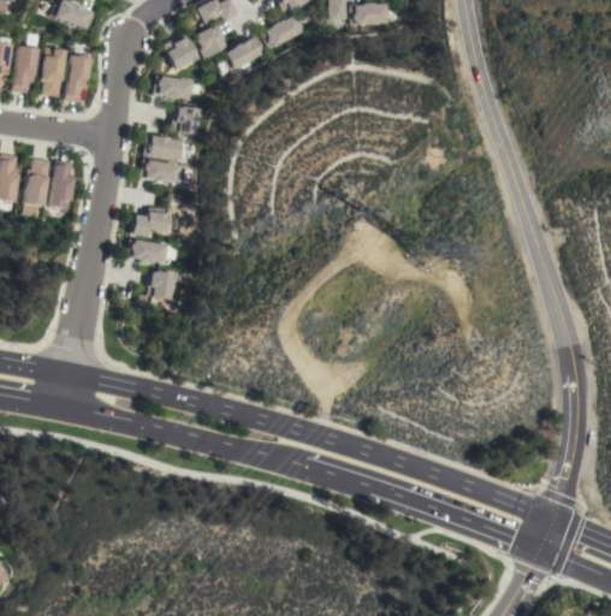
[(88,30),(82,28),(82,27),(54,17),(49,16),(54,4),(58,5),(59,0),(64,0),(71,3),(83,6),(82,7),(94,12),(88,30)]
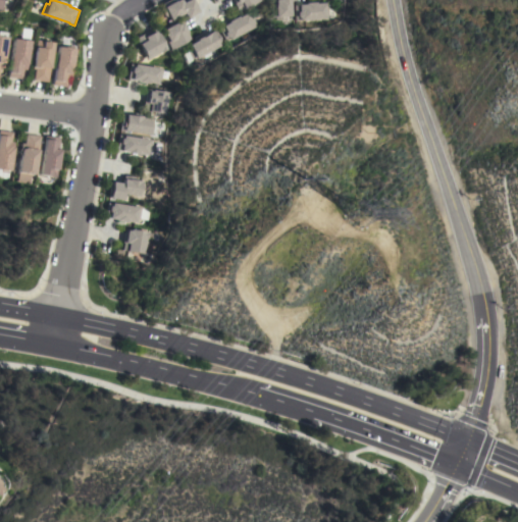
[(189,0),(197,0),(203,11),(190,17),(188,13),(173,20),(171,16),(169,17),(168,15),(167,16),(165,11),(166,11),(163,5),(172,0),(184,0),(185,2),(189,0)]
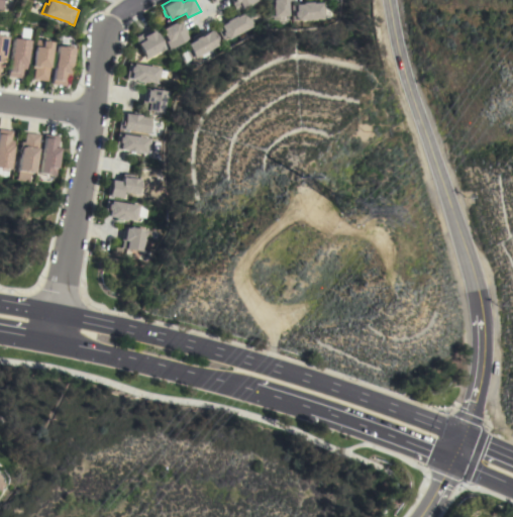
[(263,0),(243,11),(242,9),(240,10),(237,3),(235,0),(263,0)]
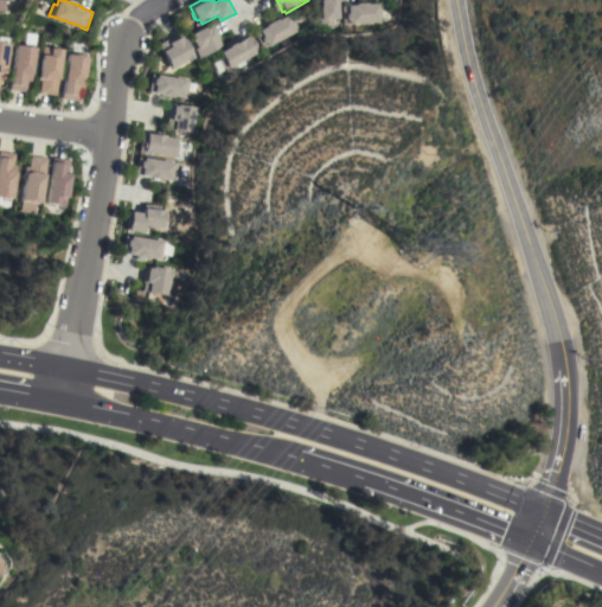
[(321,6),(327,5),(326,0),(348,0),(350,1),(343,2),(344,18),(339,19),(339,21),(337,21),(337,24),(328,24),(328,23),(327,23),(326,20),(322,20),(321,6)]
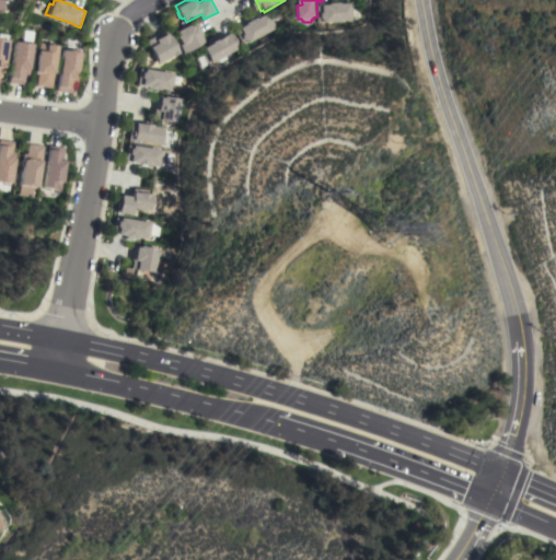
[(345,2),(345,3),(355,2),(356,8),(359,8),(360,19),(323,22),(322,6),(334,4),(334,3),(345,2)]
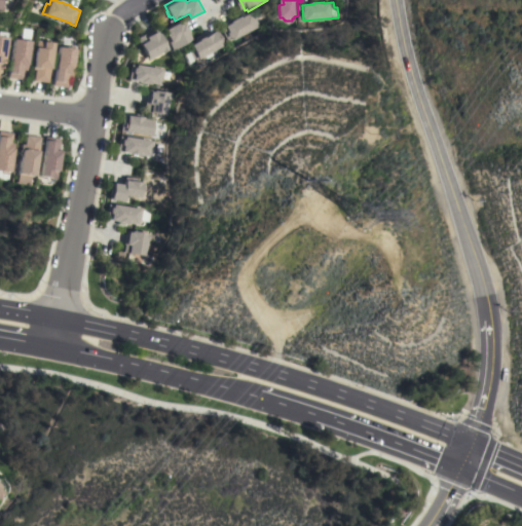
[(226,28),(235,23),(235,22),(245,16),(246,17),(254,12),(256,16),(259,15),(265,25),(261,27),(260,27),(233,42),(226,28)]
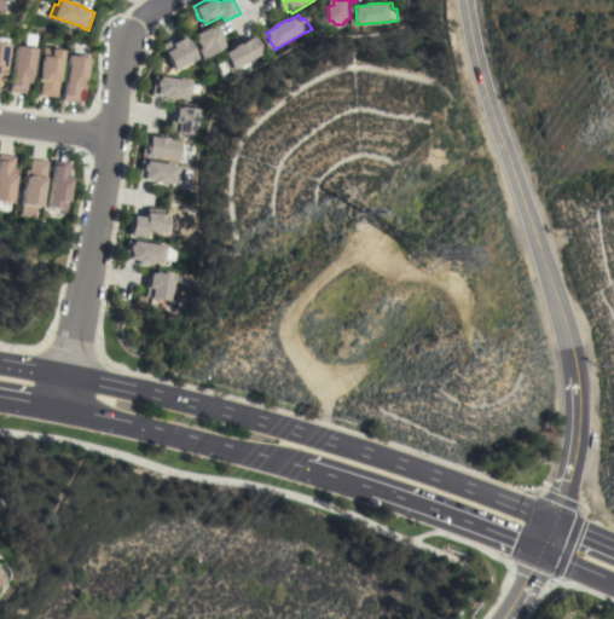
[(227,38),(227,39),(231,46),(207,58),(202,50),(204,48),(201,42),(200,42),(196,36),(215,25),(220,23),(227,38)]
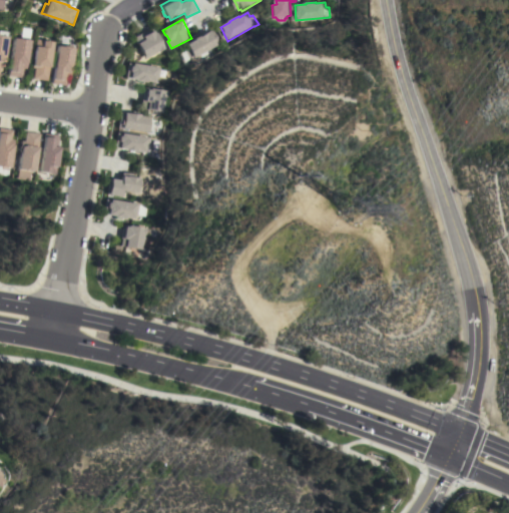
[(155,28),(166,48),(148,59),(137,38),(138,38),(137,36),(144,33),(144,34),(155,28)]
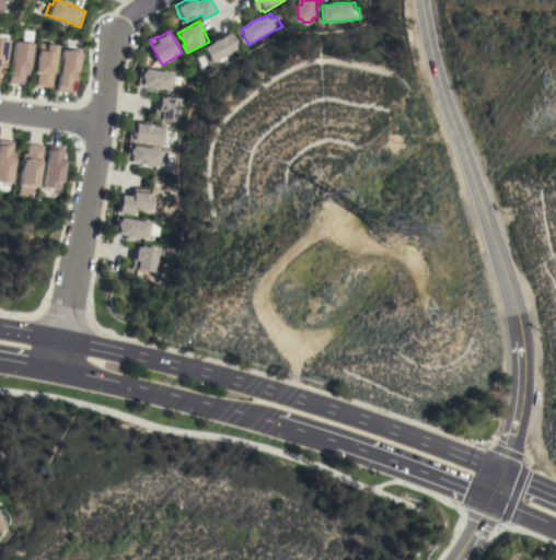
[(217,43),(216,42),(220,39),(220,41),(230,35),(231,35),(236,32),(245,46),(235,53),(238,56),(226,62),(228,65),(217,71),(207,55),(210,53),(208,48),(217,43)]
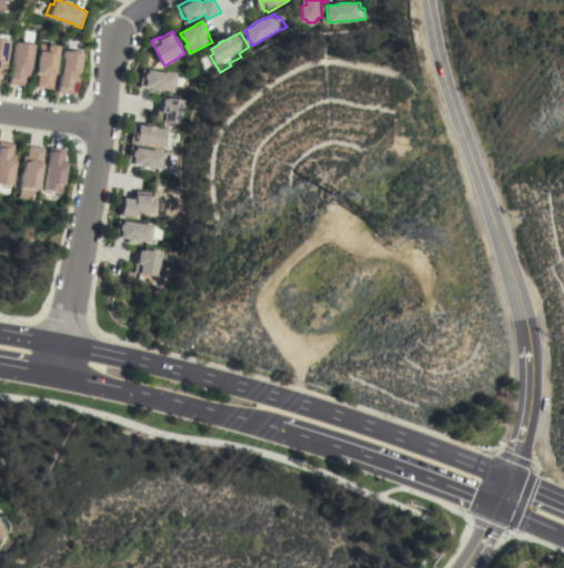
[(0,34),(10,36),(9,41),(10,41),(6,69),(7,69),(7,74),(1,73),(0,82),(0,34)]
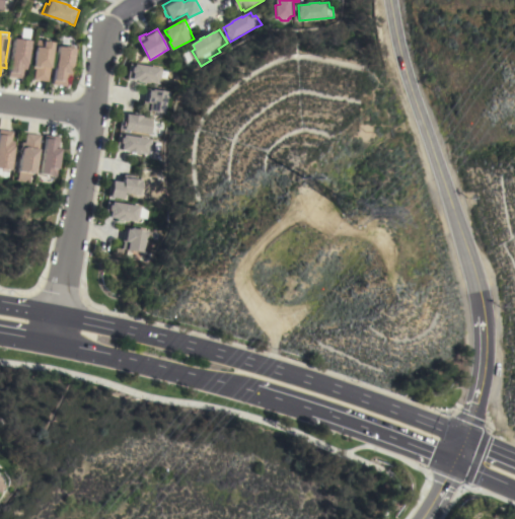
[(31,41),(29,58),(30,58),(28,69),(25,69),(23,78),(10,76),(15,39),(31,41)]
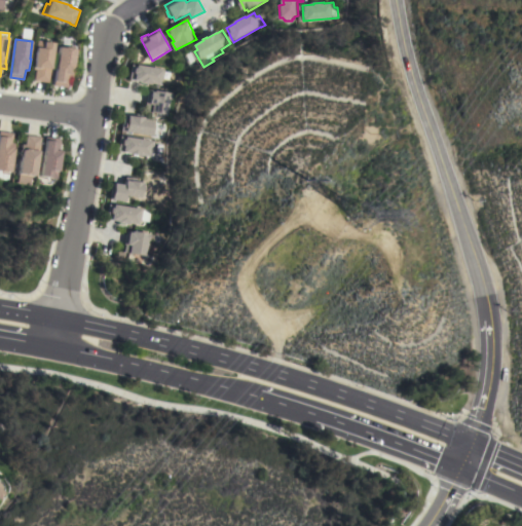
[(36,80),(37,70),(35,70),(38,41),(56,43),(50,82),(36,80)]
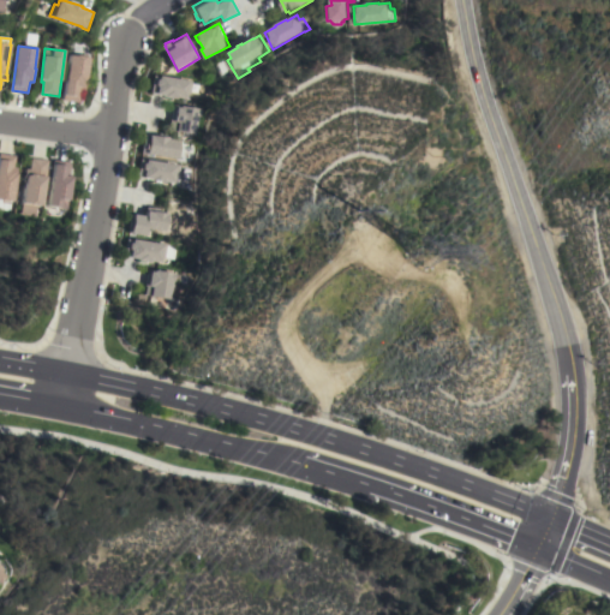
[(87,91),(82,91),(81,102),(65,100),(70,55),(77,55),(84,55),(84,57),(90,58),(87,91)]
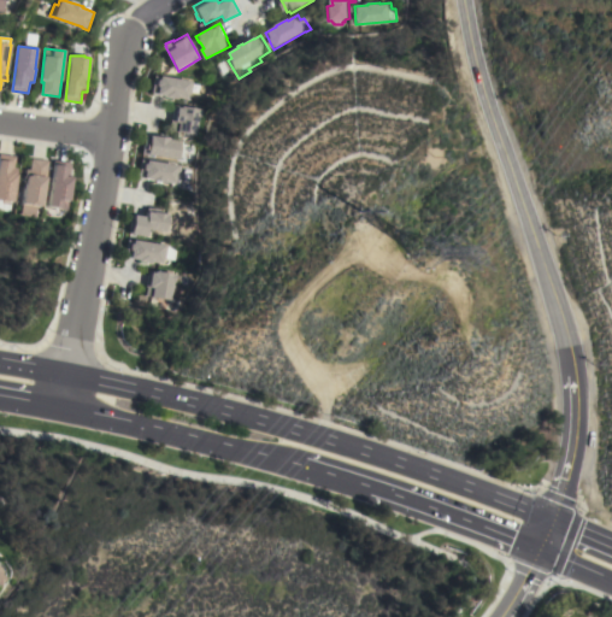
[(157,75),(198,81),(195,95),(192,94),(190,99),(180,98),(178,99),(166,98),(166,95),(154,94),(157,75)]
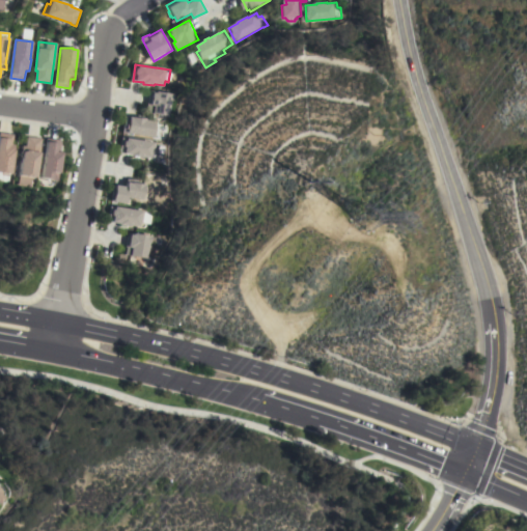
[(154,90),(177,94),(176,101),(174,101),(172,116),(148,112),(150,103),(151,103),(154,90)]
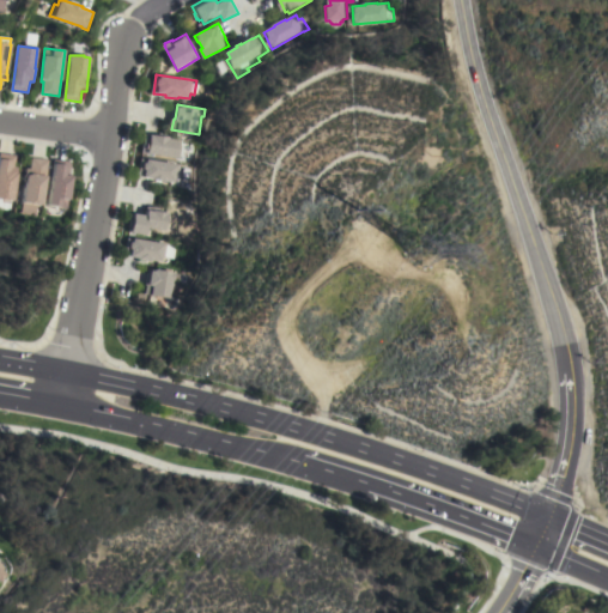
[(146,134),(165,137),(165,135),(171,137),(171,138),(182,140),(182,145),(186,146),(183,159),(144,152),(146,134)]
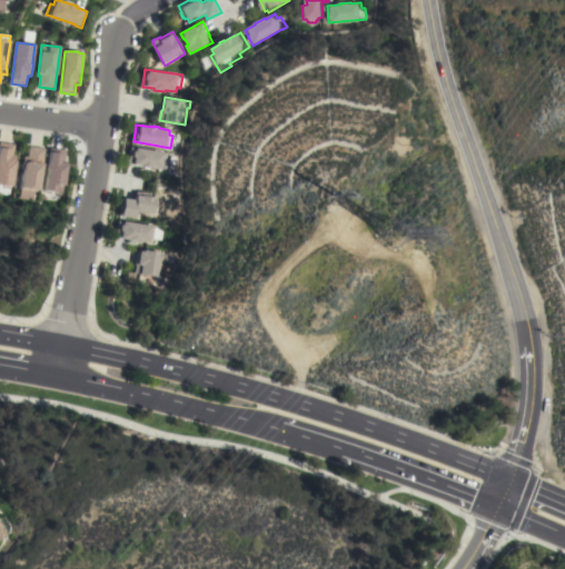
[(13,187),(13,189),(3,188),(5,186),(0,185),(0,150),(1,142),(17,145),(15,155),(19,155),(13,187)]
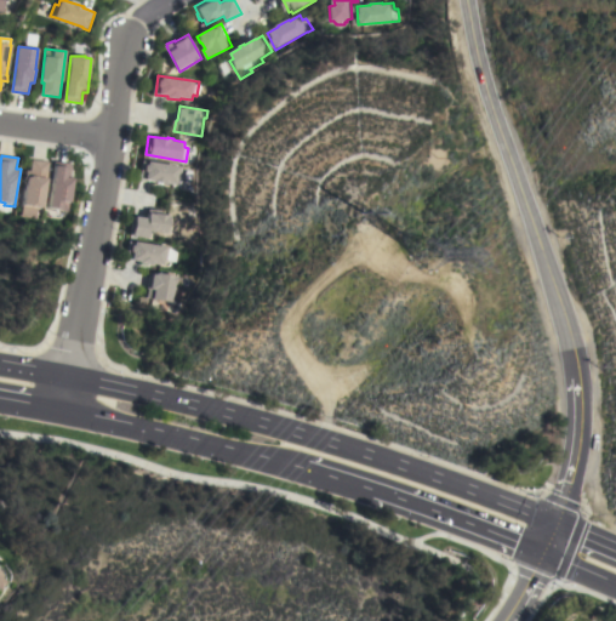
[(34,160),(51,161),(45,208),(40,206),(39,218),(23,216),(28,184),(27,184),(28,170),(33,171),(34,160)]
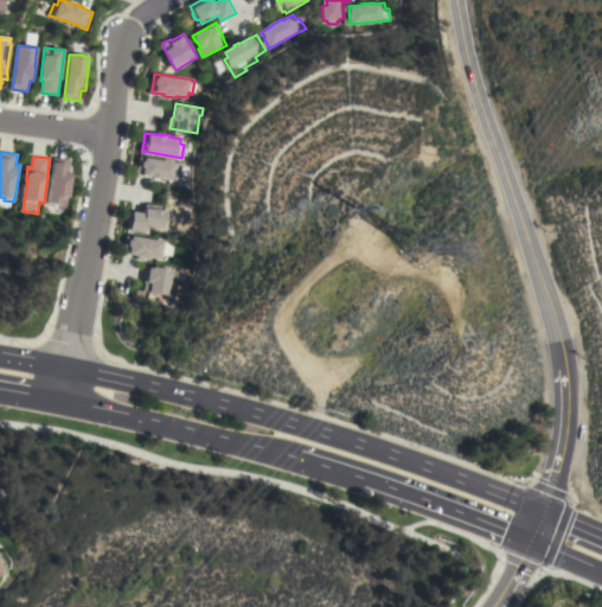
[(139,176),(141,157),(180,163),(179,177),(175,176),(174,180),(139,176)]
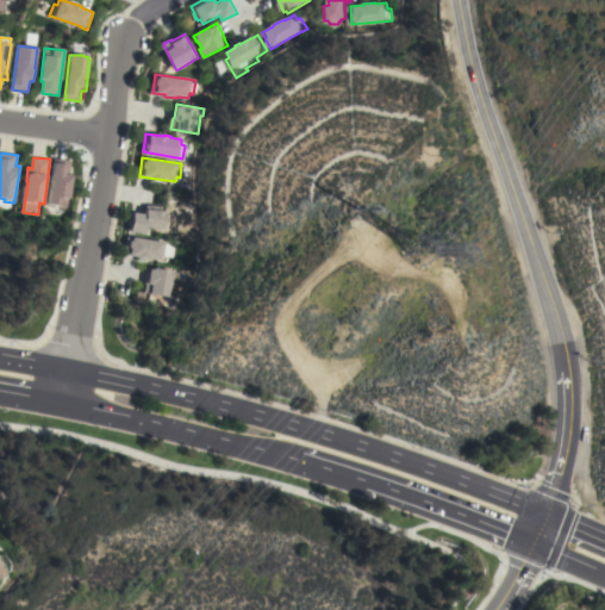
[(56,159),(73,161),(70,174),(74,175),(69,207),(62,206),(62,205),(50,204),(56,159)]
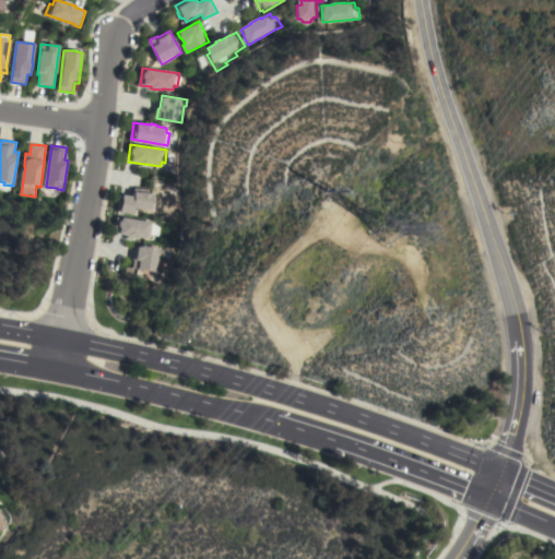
[(120,212),(122,195),(134,197),(136,191),(141,192),(154,193),(154,194),(156,194),(155,195),(157,197),(156,203),(155,203),(154,205),(152,205),(152,210),(136,207),(134,214),(120,212)]
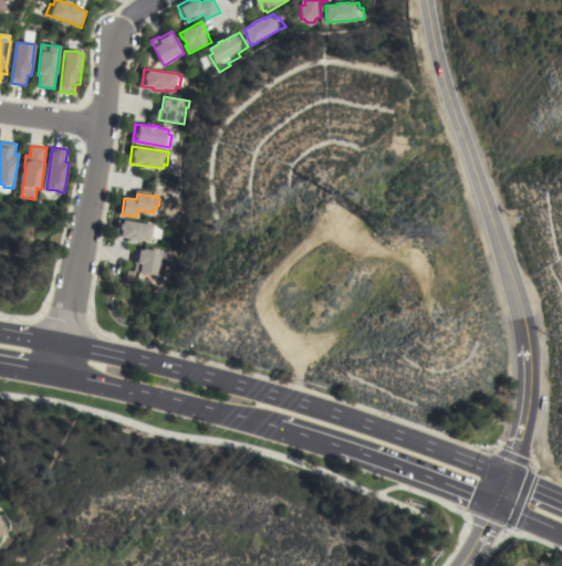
[(120,219),(156,226),(154,238),(151,238),(149,242),(138,240),(138,241),(127,240),(128,239),(116,237),(120,219)]
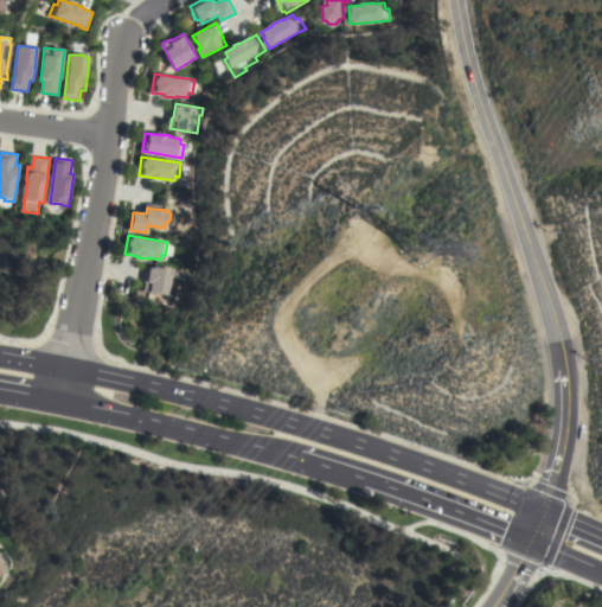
[(147,282),(145,282),(148,267),(154,268),(154,266),(175,270),(174,278),(174,276),(171,295),(146,291),(147,282)]
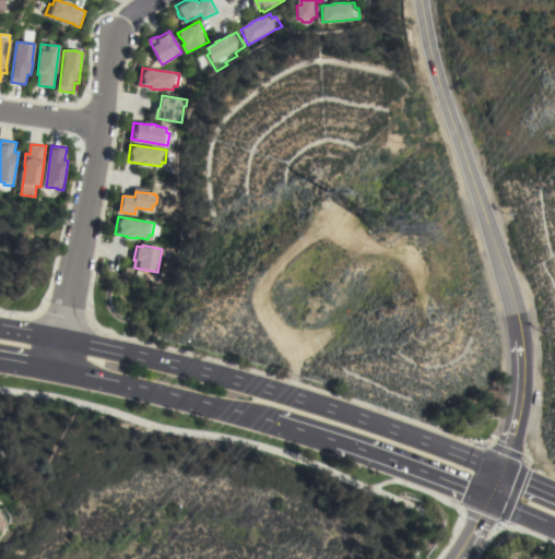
[(0,513),(1,514),(6,518),(3,520),(9,523),(2,531),(0,530),(0,513)]
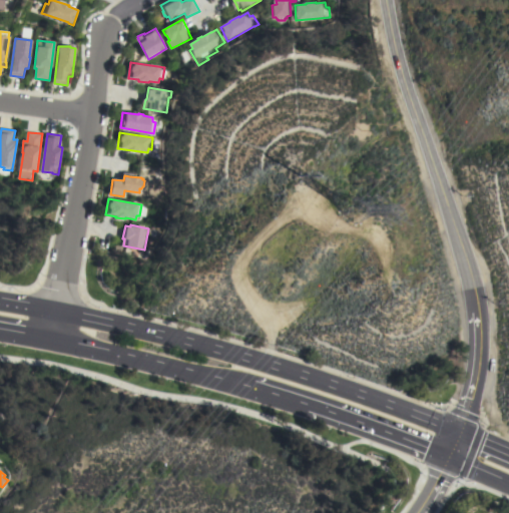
All buildings are outlined.
